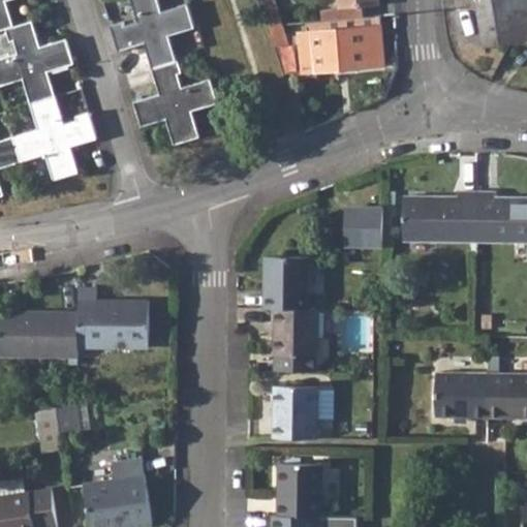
[(0,30),(5,29),(13,26),(5,1),(7,0),(0,0),(0,30)]
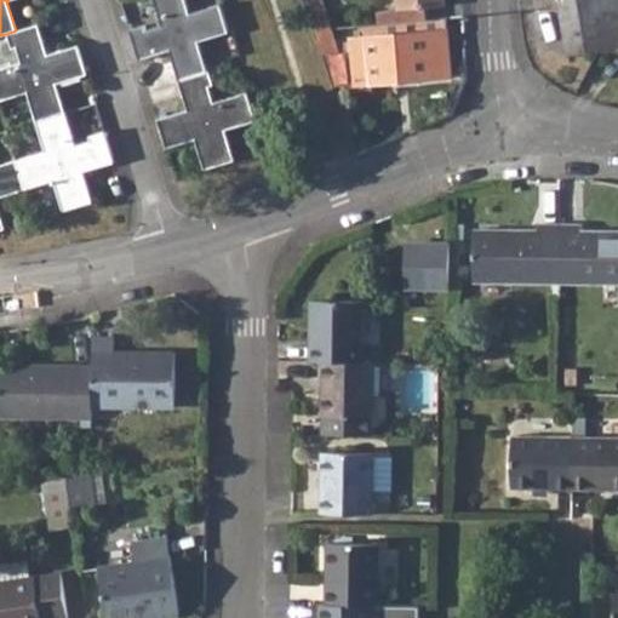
[(125,0),(120,0),(125,16),(131,15),(125,0)]
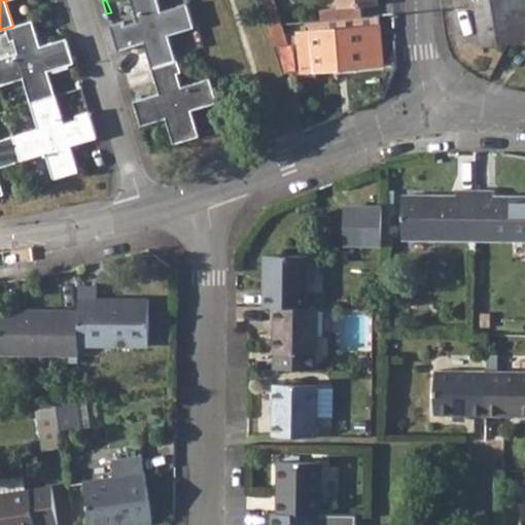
[(156,0),(129,0),(135,21),(123,25),(121,21),(109,25),(117,50),(142,42),(149,68),(175,61),(167,35),(193,27),(185,3),(160,10),(156,0)]
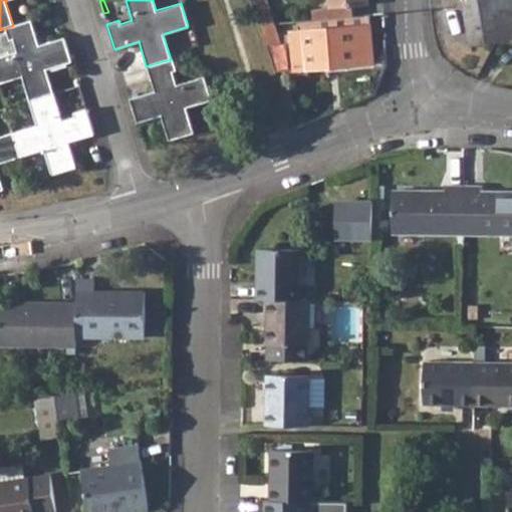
[(267,0),(253,0),(261,23),(273,22),(275,22),(267,0)]
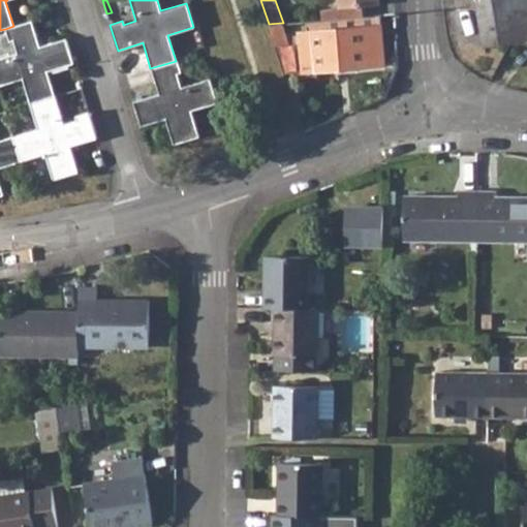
[(337,0),(338,8),(319,9),(320,20),(364,17),(363,5),(378,4),(377,0),(337,0)]
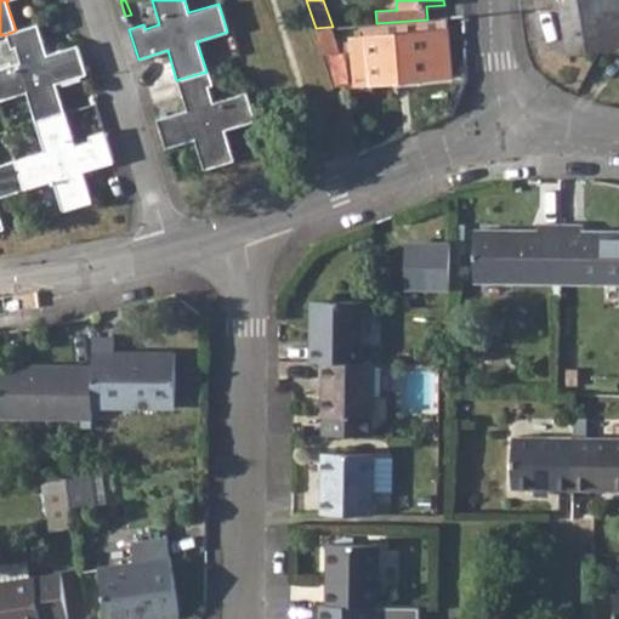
[(557,0),(568,57),(598,51),(606,50),(596,0),(557,0)]
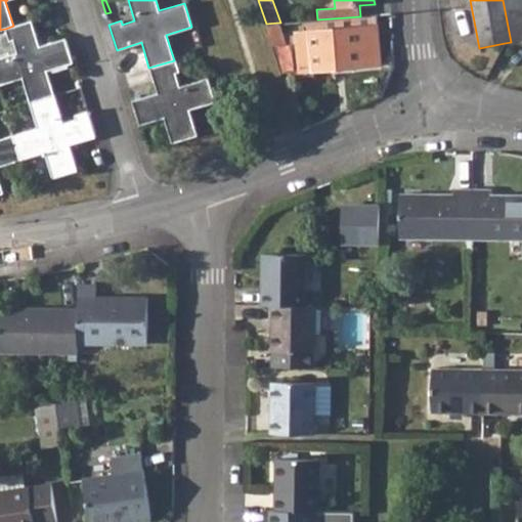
[(521,0),(503,0),(511,42),(521,40),(521,0)]
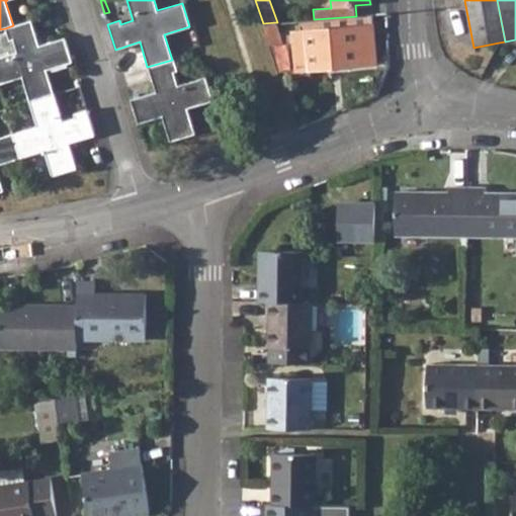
[(16,53),(0,57),(0,83),(21,77),(29,101),(54,94),(47,69),(71,61),(64,38),(39,46),(30,20),(13,25),(5,28),(9,40),(12,39),(16,53)]
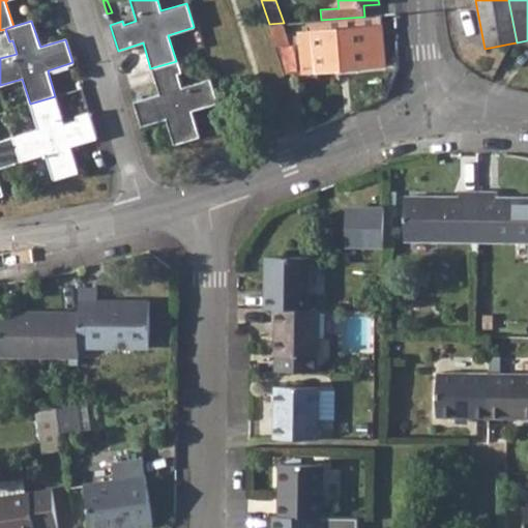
[(282,23),(269,24),(276,46),(289,45),(282,23)]
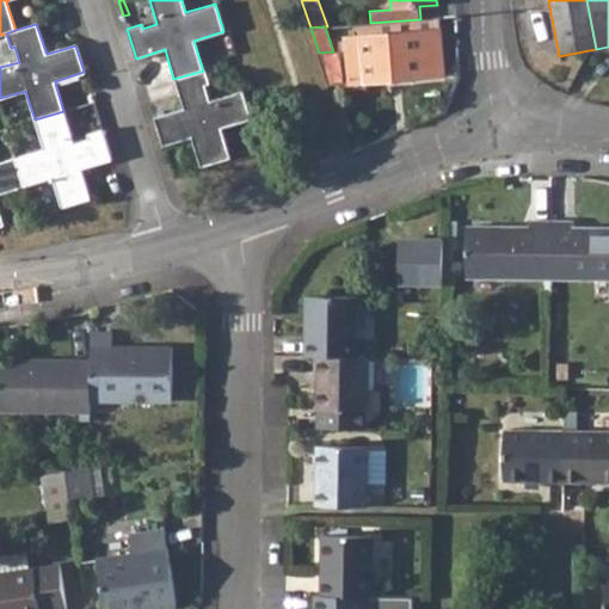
[(440,29),(345,37),(349,82),(443,74),(440,29)]
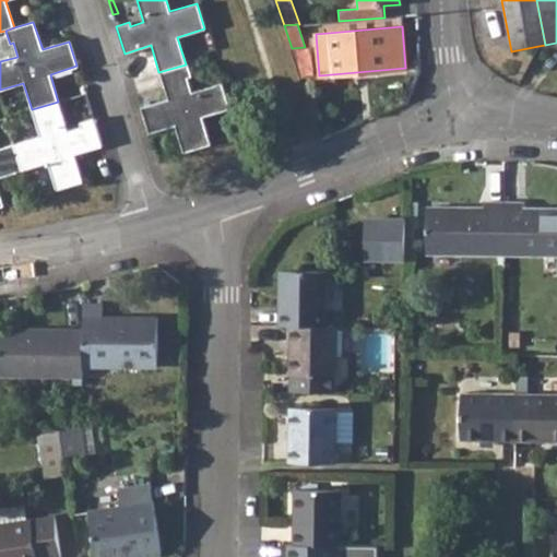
[(186,64),(158,72),(167,99),(140,108),(149,133),(175,126),(184,153),(210,144),(202,117),(229,108),(222,83),(191,92),(187,79),(191,78),(188,63),(186,64)]
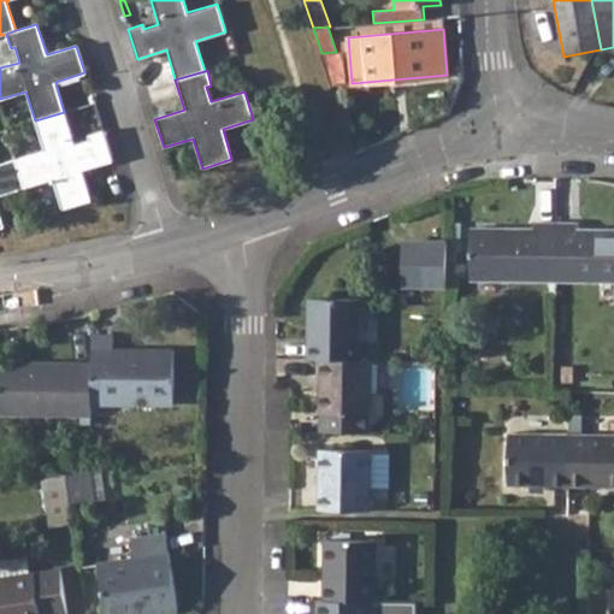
[(43,149),(15,158),(24,188),(52,179),(62,210),(92,200),(82,170),(111,160),(102,130),(87,134),(88,139),(74,145),(64,112),(35,120),(43,149)]
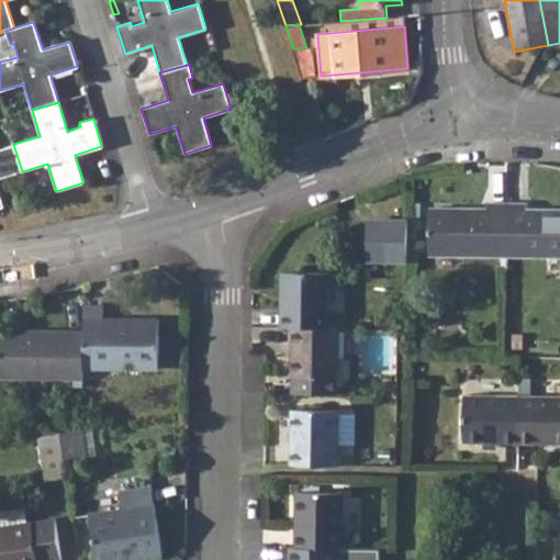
[(0,208),(3,206),(0,194),(0,177),(22,171),(13,144),(0,147),(0,208)]
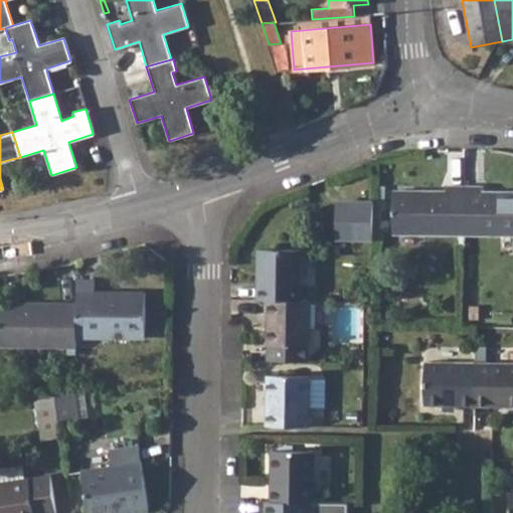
[(392,235),(462,236),(463,187),(446,188),(445,192),(392,192),(392,235)]
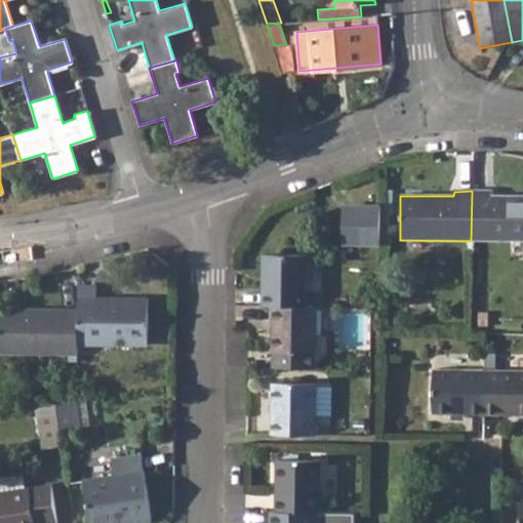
[(472,191),(471,241),(522,240),(522,196),(519,197),(491,196),(491,192),(472,191)]
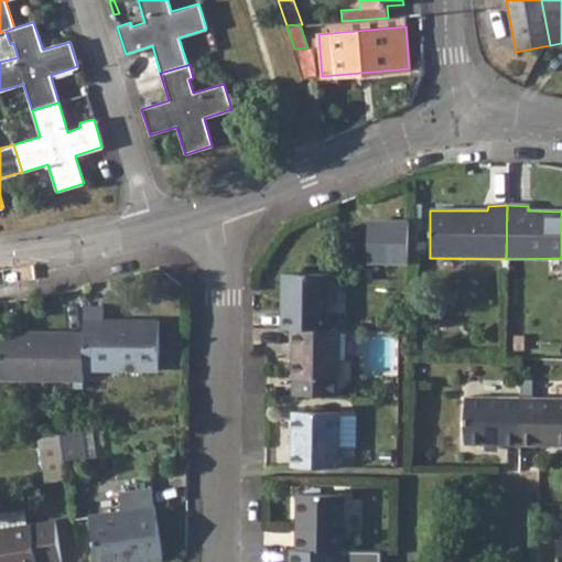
[(380,246),(408,246),(409,224),(381,224),(380,246)]
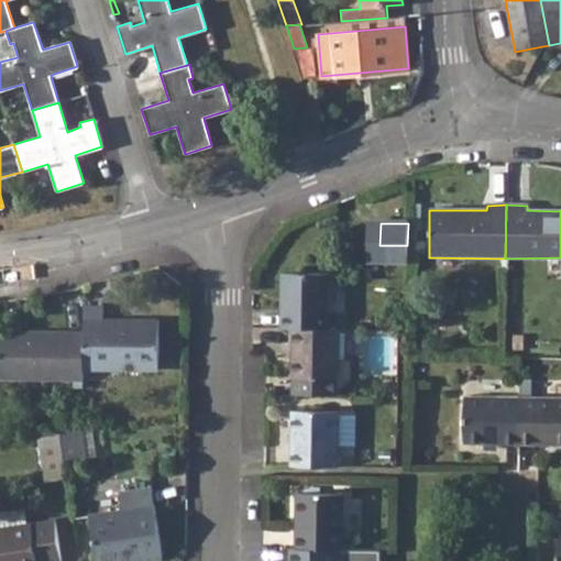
[(284,277),(283,331),(294,332),(329,332),(330,304),(330,277),(284,277)]
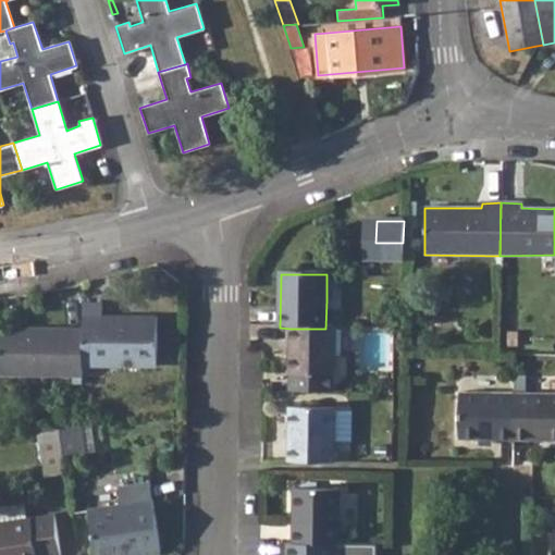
[(83,328),(83,366),(156,367),(157,320),(102,319),(102,306),(83,306),(83,328)]
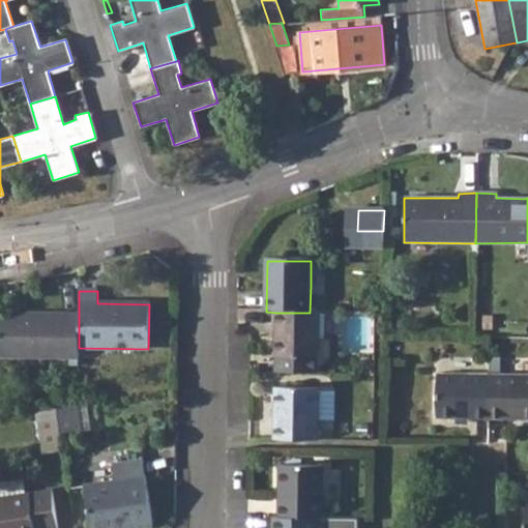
[(0,357),(78,358),(79,348),(79,312),(0,312),(0,357)]
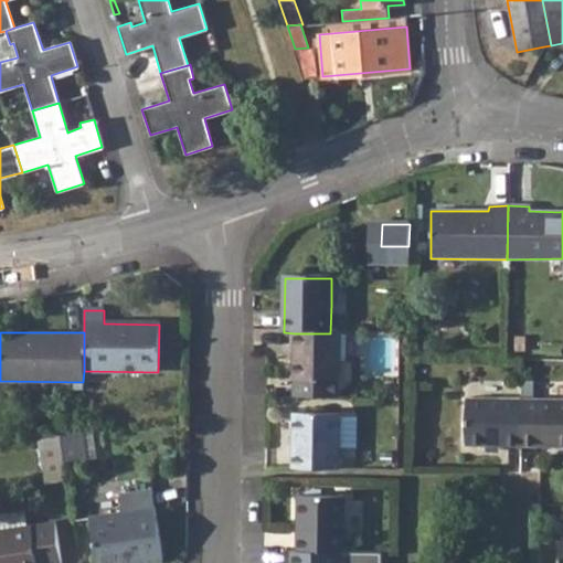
[(330,333),(295,333),(294,380),(295,381),(294,399),(338,399),(339,383),(341,383),(341,333),(330,333)]
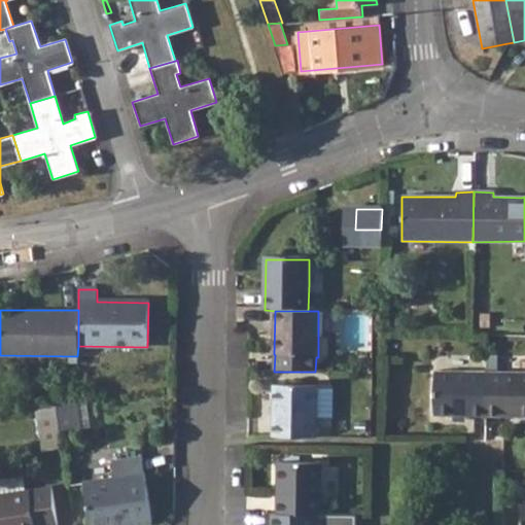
[(434,416),(485,417),(485,374),(435,373),(434,416)]
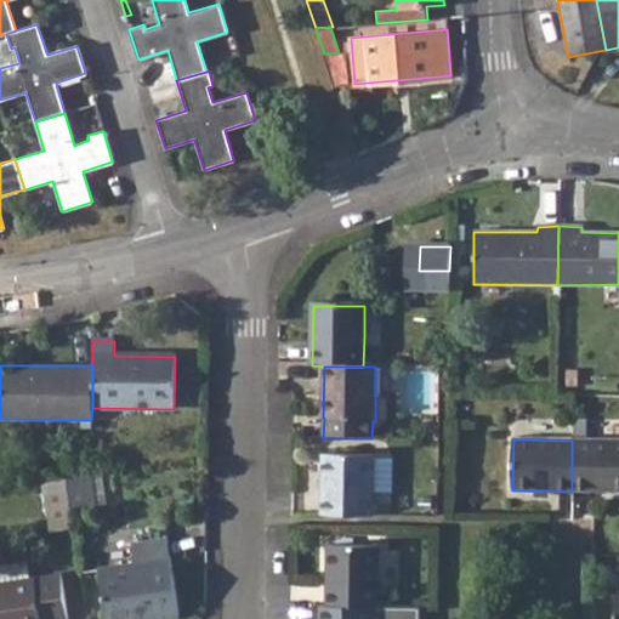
[(618,439),(572,441),(572,492),(618,492),(618,439)]
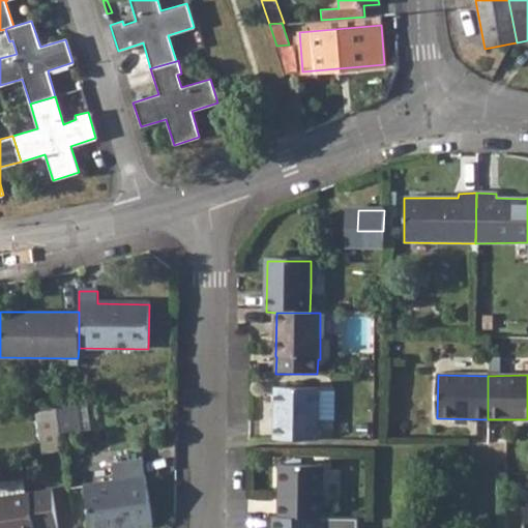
[(275,389),(275,441),(318,441),(319,389),(275,389)]
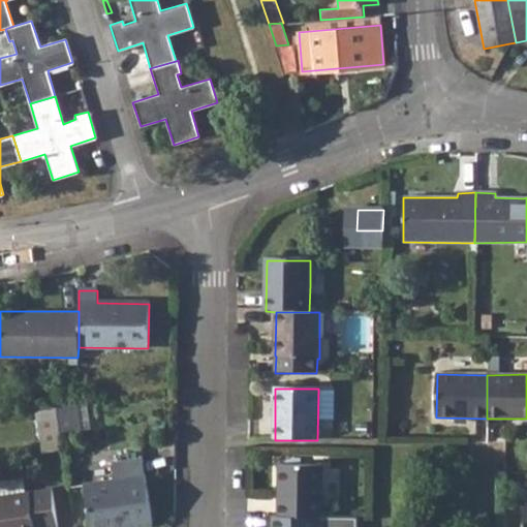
[(55,408),(34,410),(41,453),(61,450),(55,408)]
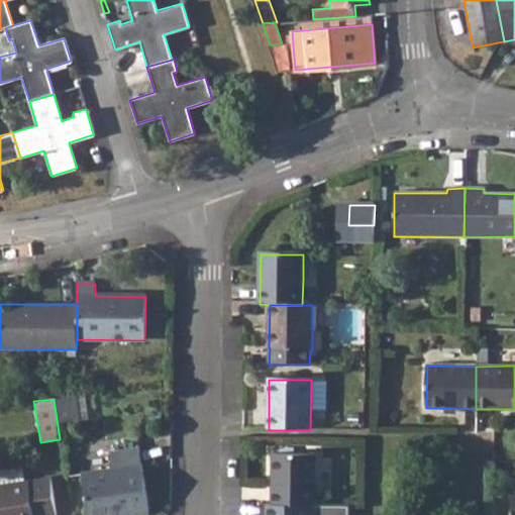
[(111,470),(81,474),(87,514),(103,514),(111,513),(111,514),(131,514),(147,512),(139,462),(137,448),(108,453),(111,470)]
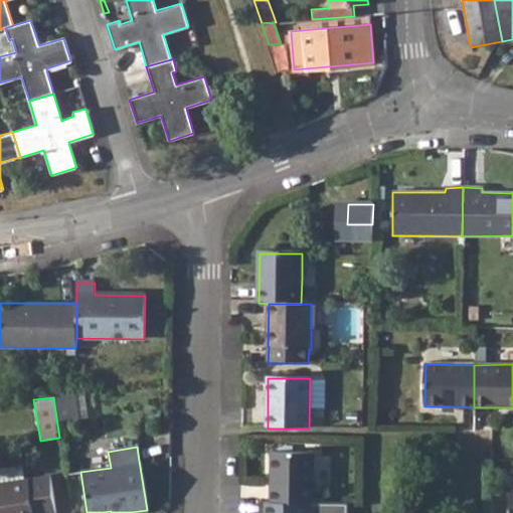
[(273,453),(272,503),(308,504),(314,504),(315,455),(273,453)]
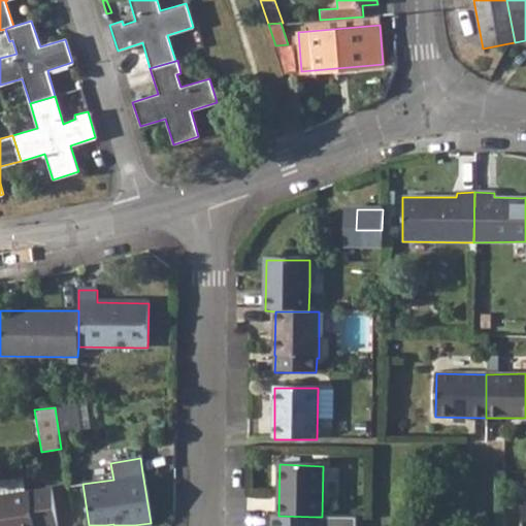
[(0,495),(25,491),(23,478),(0,481),(0,495)]
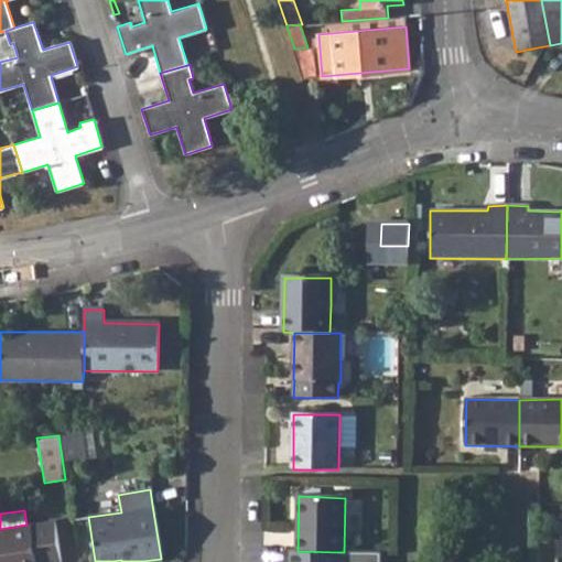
[(26,525),(0,529),(0,561),(61,561),(54,523),(32,527),(32,525),(26,525)]
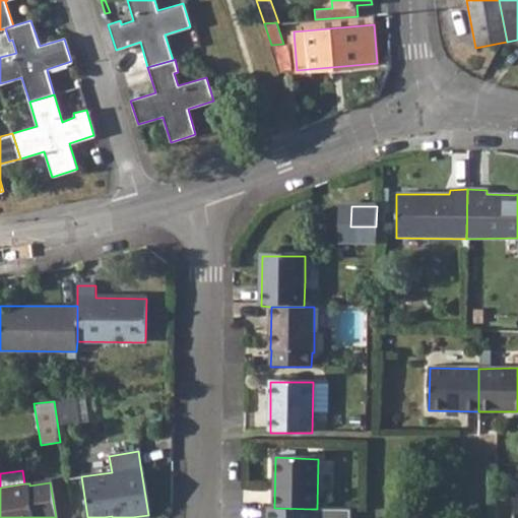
[(274,508),(269,509),(268,517),(351,517),(351,509),(317,509),(311,509),(274,508)]
